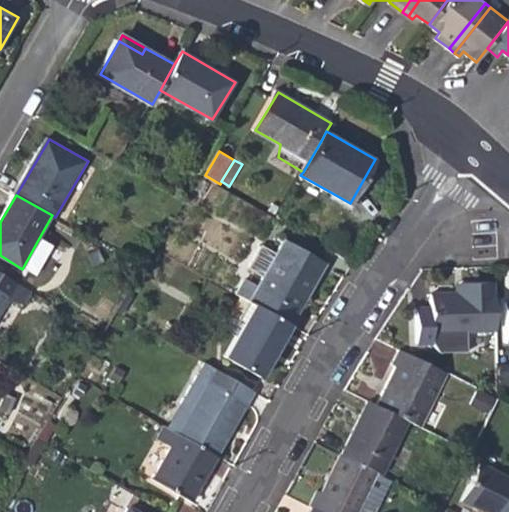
[(52,246),(39,238),(23,267),(36,274),(52,246)]
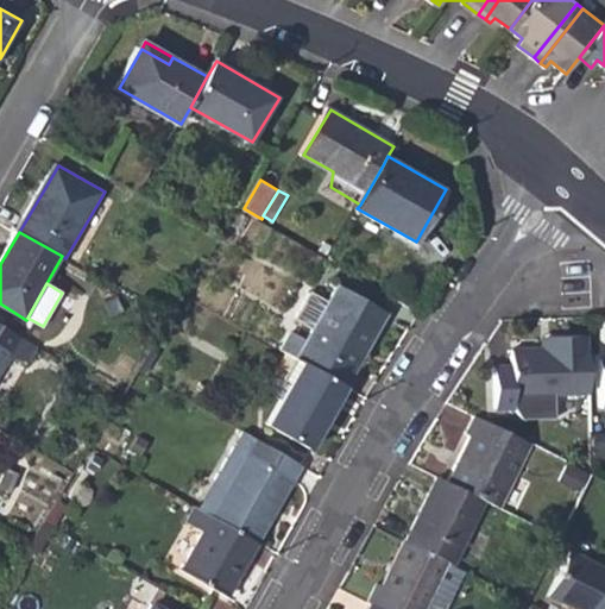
[(294,331),(283,350),(306,363),(346,385),(388,314),(341,288),(310,340),(294,331)]
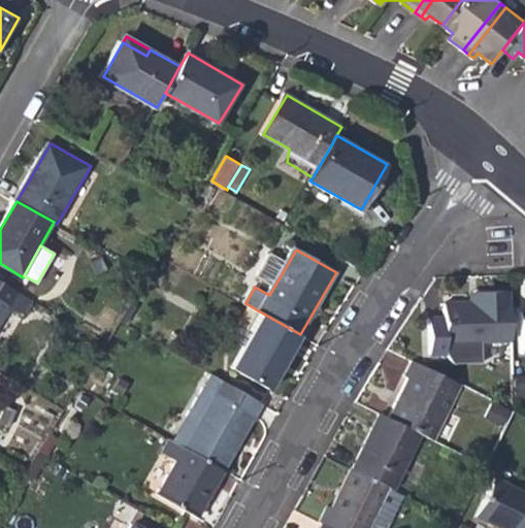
[(15,289),(0,279),(0,297),(8,302),(15,289)]
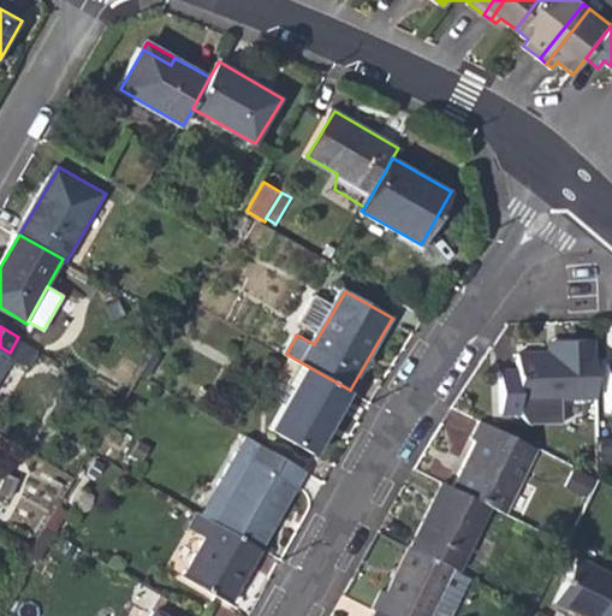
[(0,347),(0,375),(11,356),(28,366),(37,349),(18,337),(10,353),(0,347)]
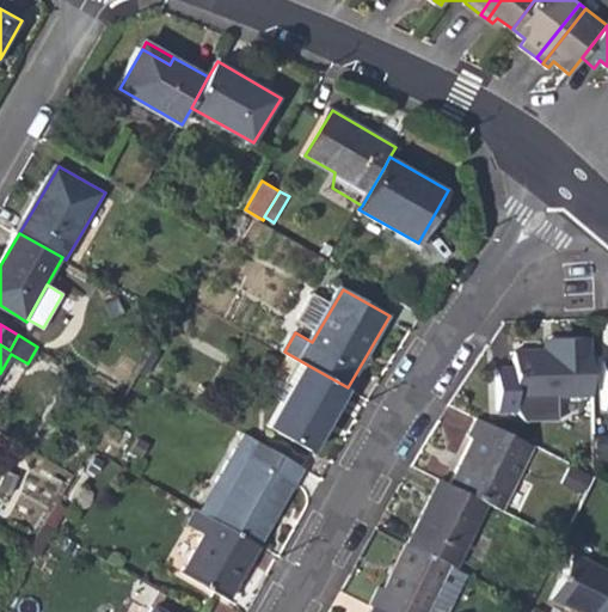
[(595,397),(595,340),(557,340),(557,356),(517,357),(517,375),(498,374),(499,416),(517,416),(526,422),(560,422),(560,397),(595,397)]
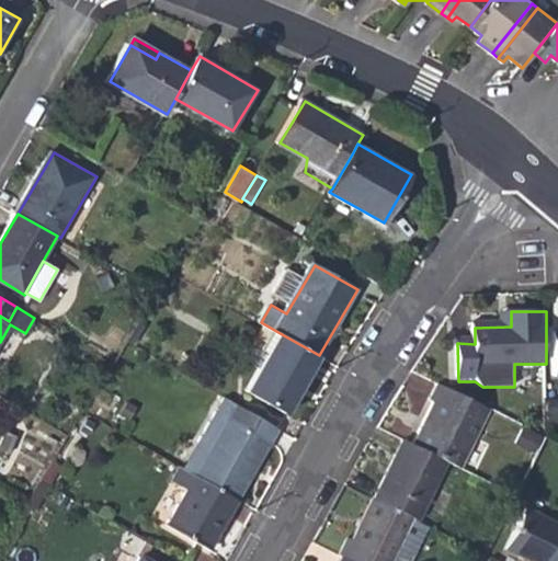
[(288,412),(319,355),(282,334),(250,390),(288,412)]
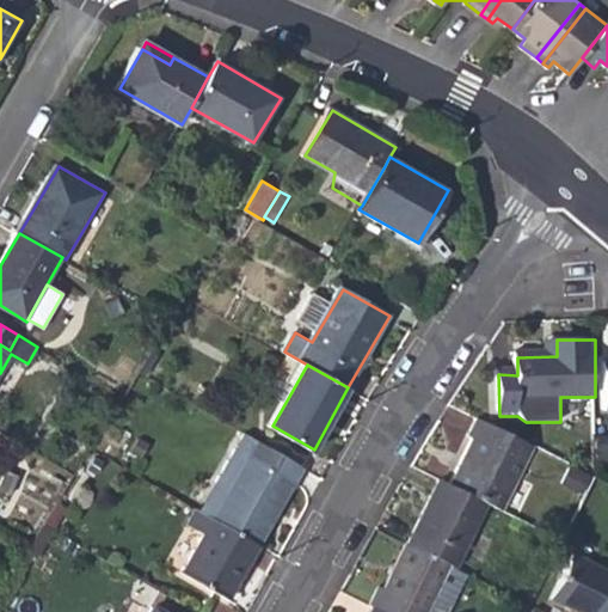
[(505,509),(535,446),(477,417),(468,435),(474,439),(454,483),(492,502),(505,509)]
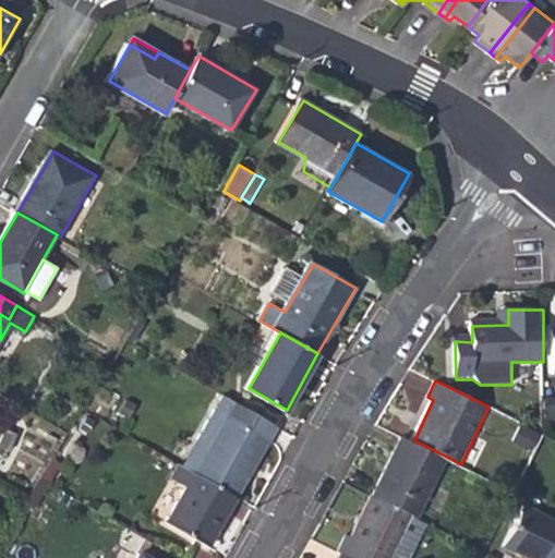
[(554,389),(543,389),(544,407),(554,405),(554,389)]
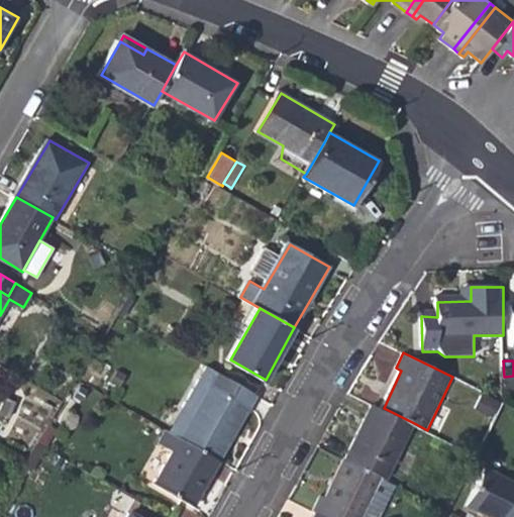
[(219,373),(209,367),(202,379),(212,385),(219,373)]
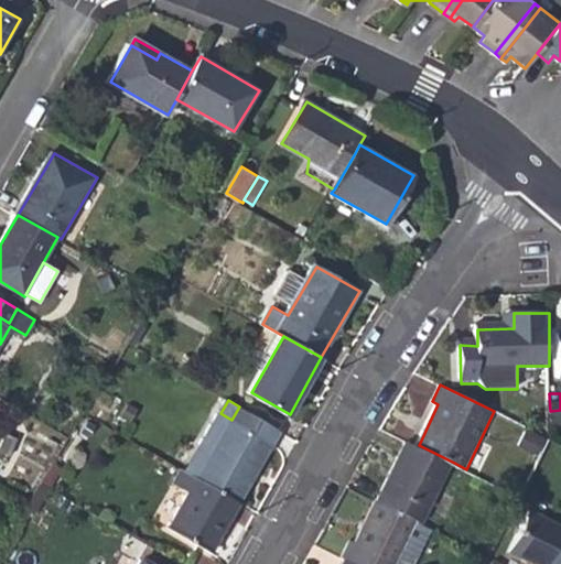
[(220,413),(203,444),(214,451),(198,478),(241,502),(282,431),(239,407),(232,420),(220,413)]
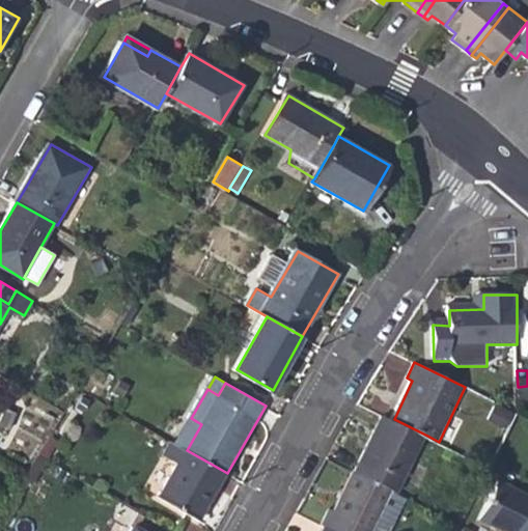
[(496,419),(507,425),(512,414),(501,409),(496,419)]
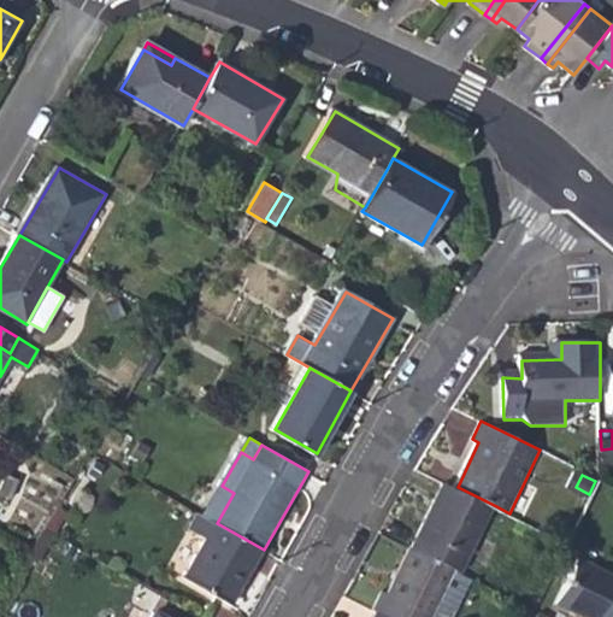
[(463,569),(496,506),(458,487),(447,482),(414,545),(457,566),(463,569)]
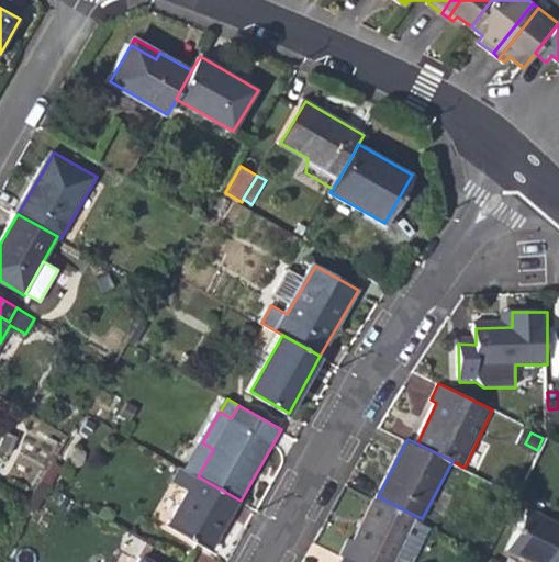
[(213,449),(202,442),(187,469),(198,476),(213,449)]
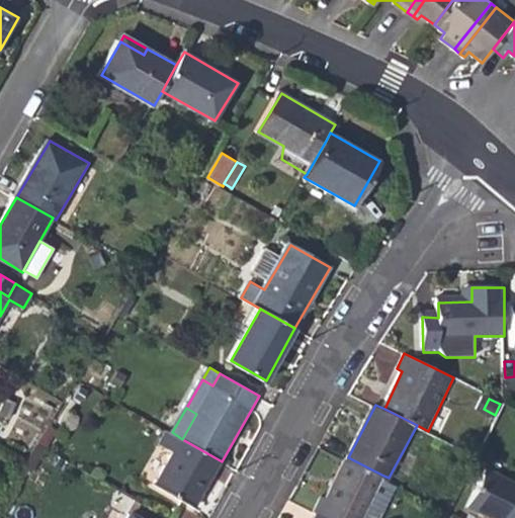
[(196,507),(222,461),(182,439),(169,431),(162,442),(174,450),(156,484),(196,507)]
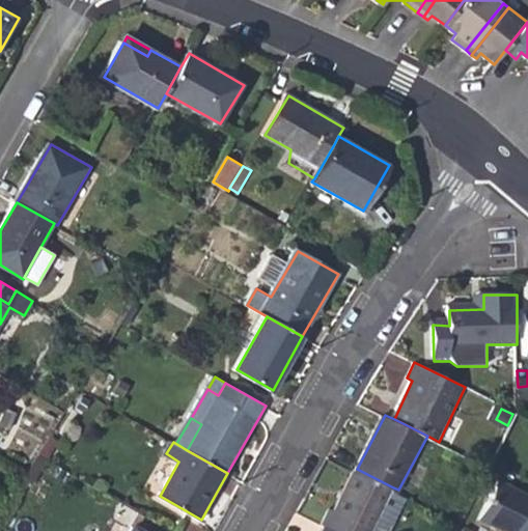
[(393,487),(357,469),(336,508),(332,505),(324,522),(326,523),(341,530),(370,530),(380,515),(395,523),(409,495),(398,490),(393,487)]
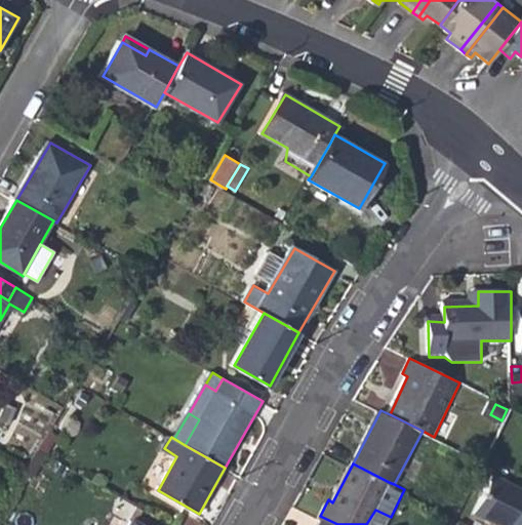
[(514,524),(521,524),(521,478),(493,463),(474,501),(516,522),(514,524)]
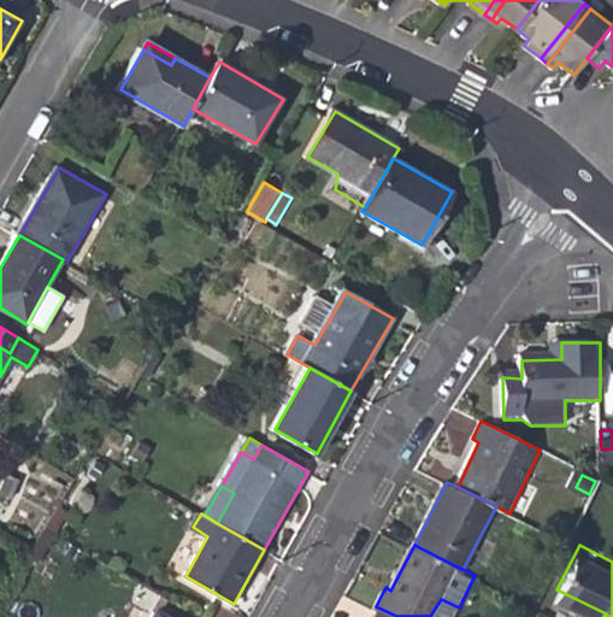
[(453,616),(459,607),(441,599),(430,616),(453,616)]
